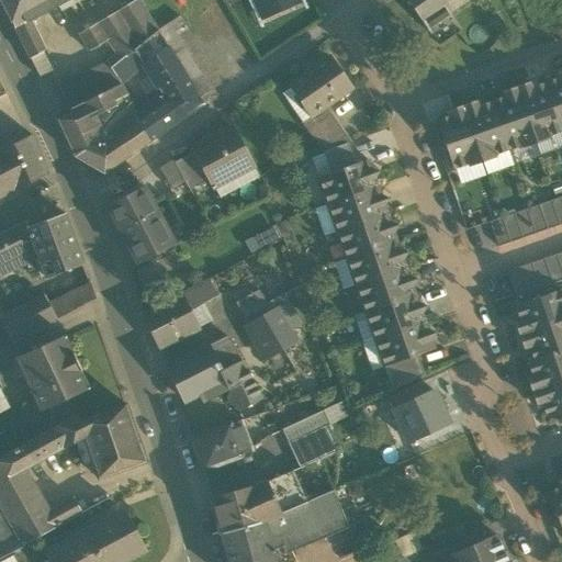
[(0,0),(30,58),(43,51),(46,49),(31,21),(70,0),(0,0)]
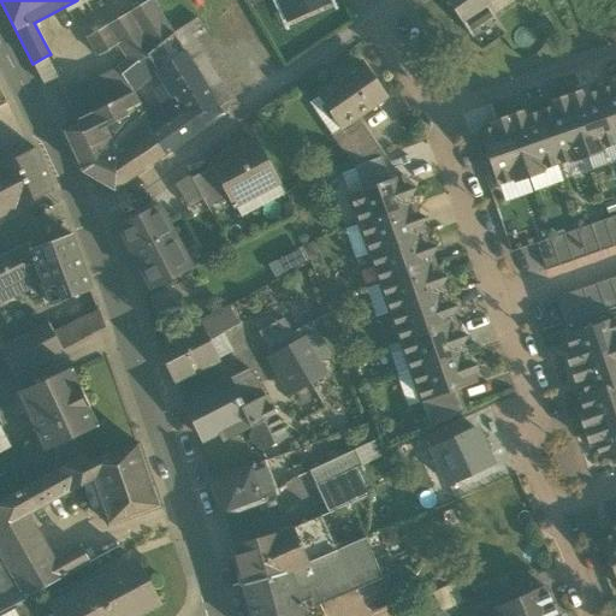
[(132,67),(147,55),(173,34),(152,0),(142,0),(144,3),(106,27),(118,45),(128,60),(132,67)]
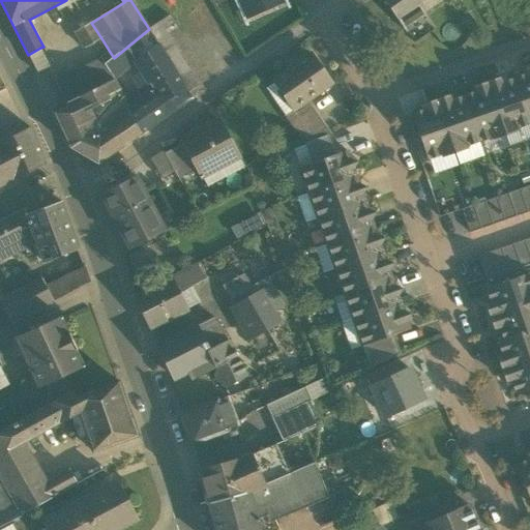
[(242,0),(240,1),(247,19),(282,3),(280,0),(242,0)]
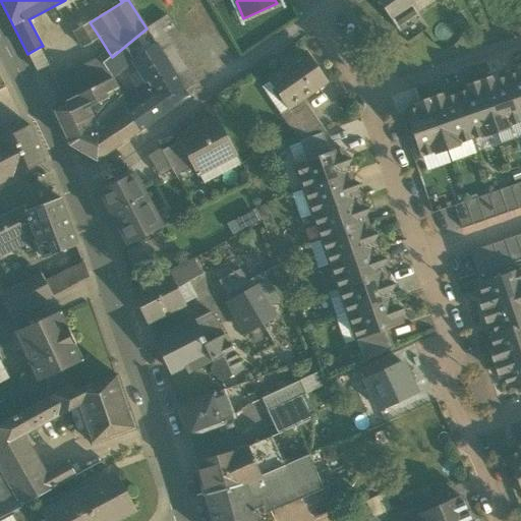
[(390,18),(396,29),(417,13),(415,11),(431,0),(378,0),(390,18)]
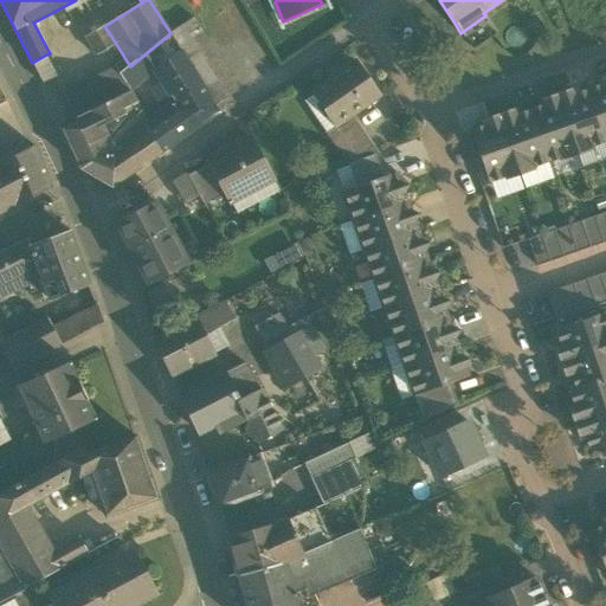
[(171,33),(214,107),(237,91),(193,18),(192,18),(171,33)]
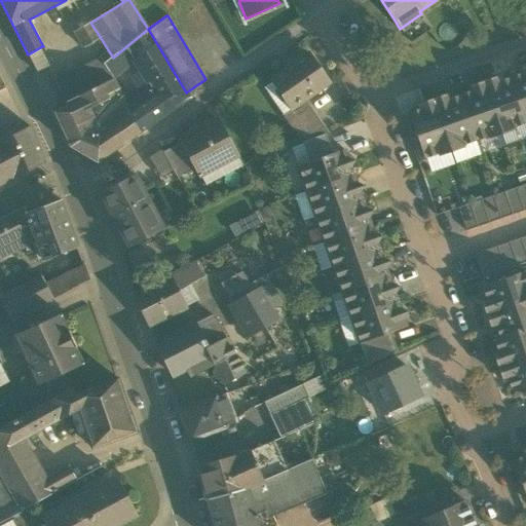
[(75,33),(82,49),(91,44),(101,38),(90,23),(75,33)]
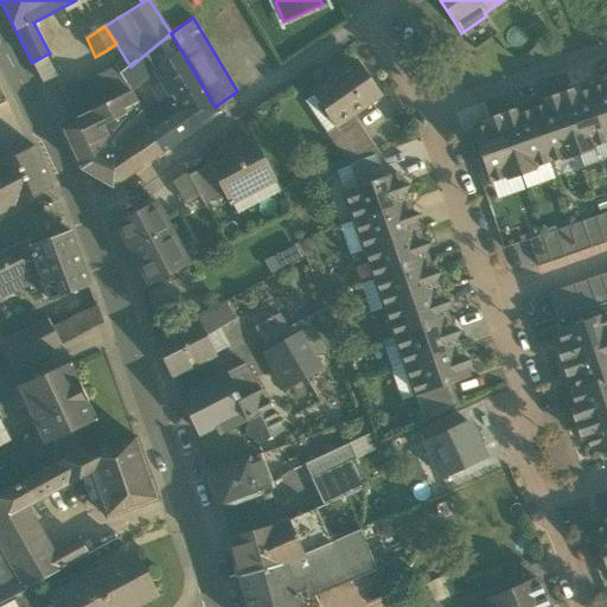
[(215,107),(171,33),(145,55),(155,71),(163,83),(179,109),(192,131),(218,113),(215,107)]
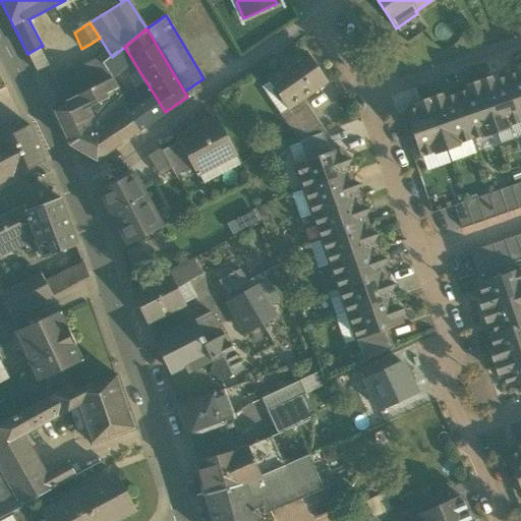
[(50,66),(40,47),(27,54),(37,72),(50,66)]
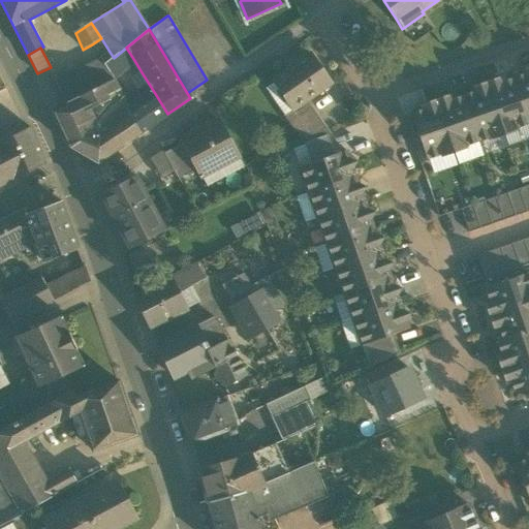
[(126,48),(114,58),(104,64),(114,80),(121,73),(134,63),(135,62),(126,48)]
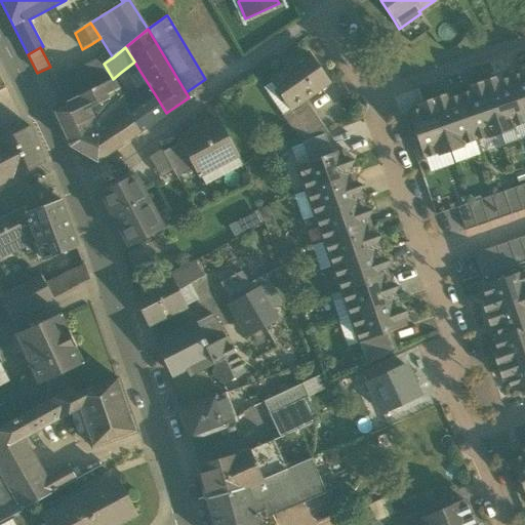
[(101,58),(104,64),(113,57),(109,51),(101,58)]
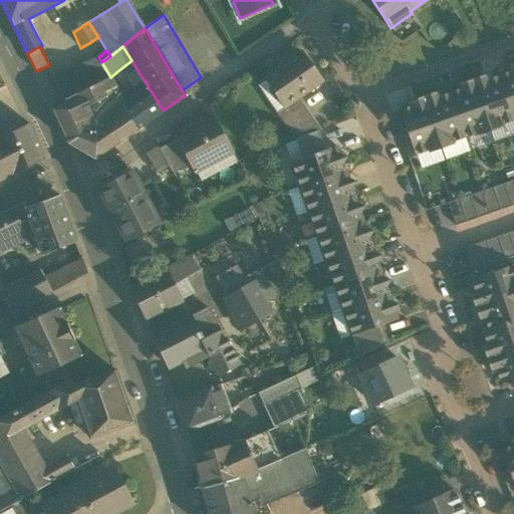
[(266,79),(285,107),(297,99),(322,81),(301,52),(264,77),(266,79)]
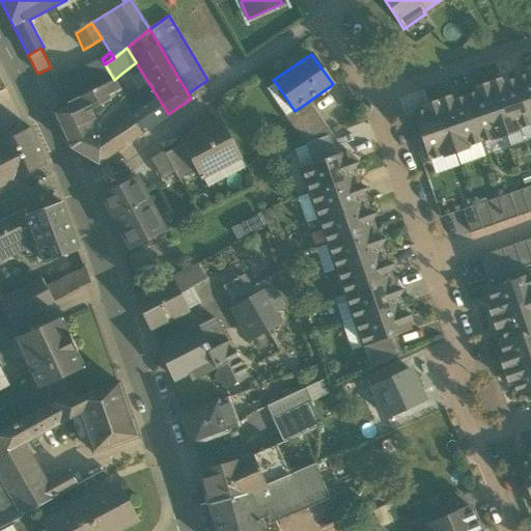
[(54,81),(66,104),(114,81),(114,80),(105,64),(102,59),(54,81)]
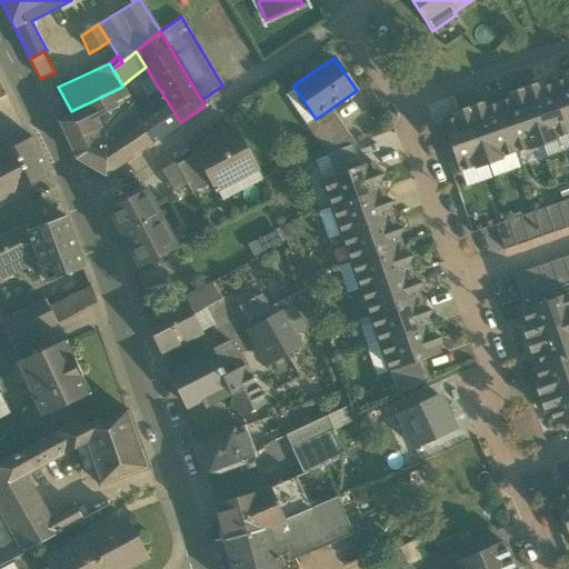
[(568,71),(563,73),(566,81),(552,86),(568,131),(568,130),(568,71)]
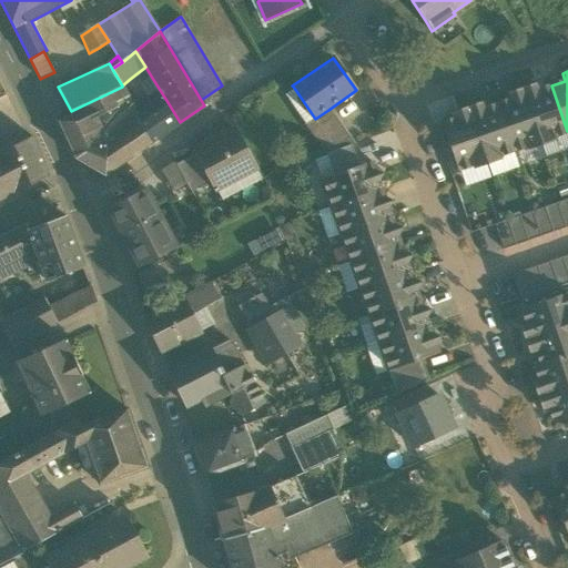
[(141,119),(142,120),(168,102),(152,78),(138,87),(133,91),(141,119)]
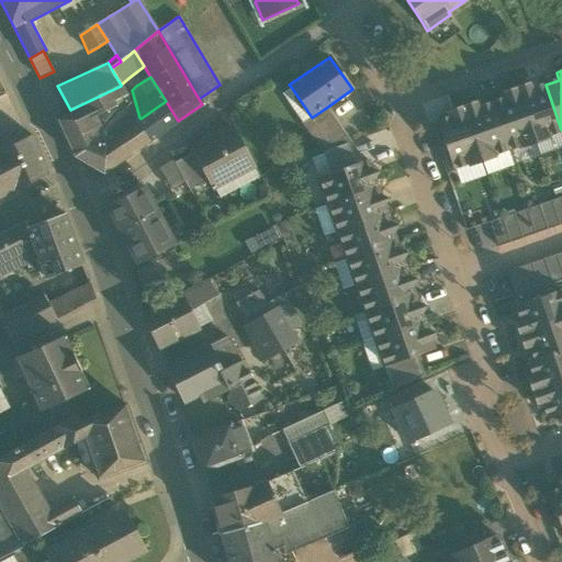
[(548,134),(561,130),(546,85),(532,89),(530,81),(516,87),(536,144),(549,138),(548,134)]
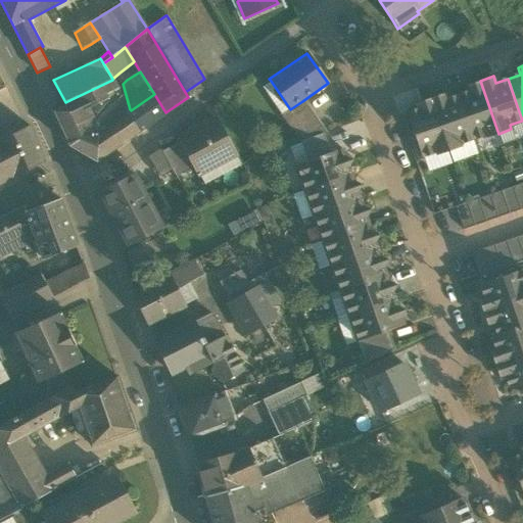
[(54,112),(69,143),(81,137),(83,133),(93,120),(88,108),(108,98),(106,94),(117,88),(112,80),(65,102),(67,105),(54,112)]
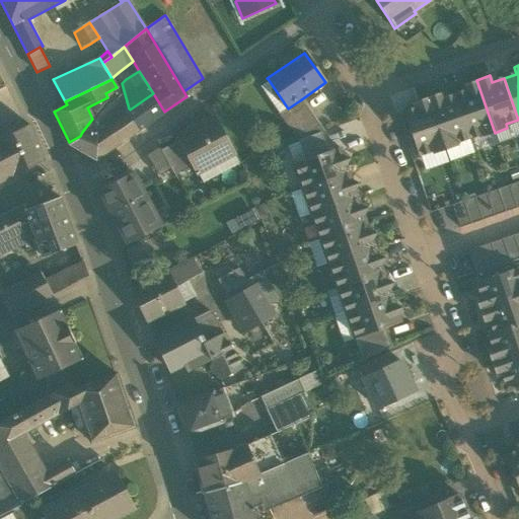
[(261,86),(280,114),(288,108),(269,80),(261,86)]
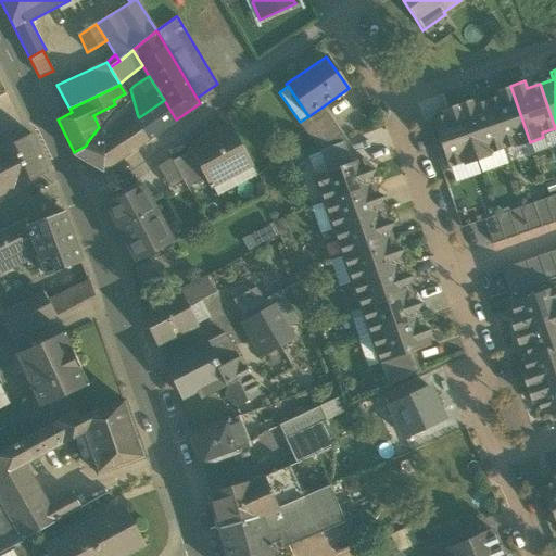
[(517,147),(530,142),(510,86),(496,90),(500,98),(487,102),(502,147),(516,142),(517,147)]
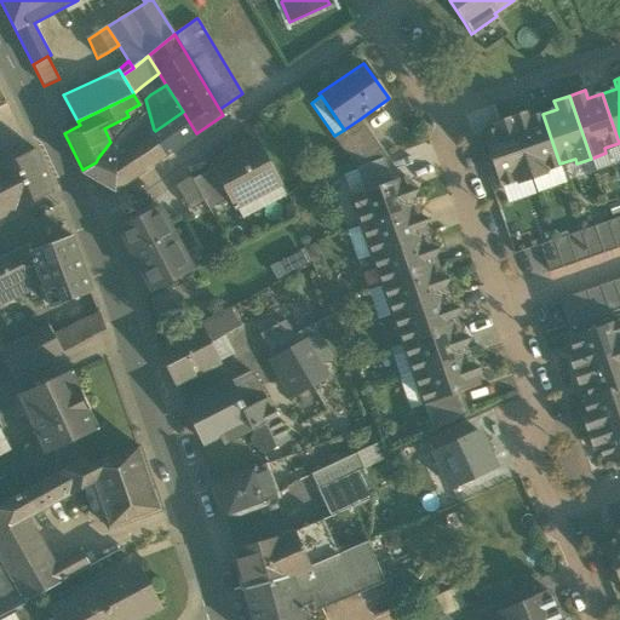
[(165,155),(196,133),(183,112),(155,131),(150,135),(165,155)]
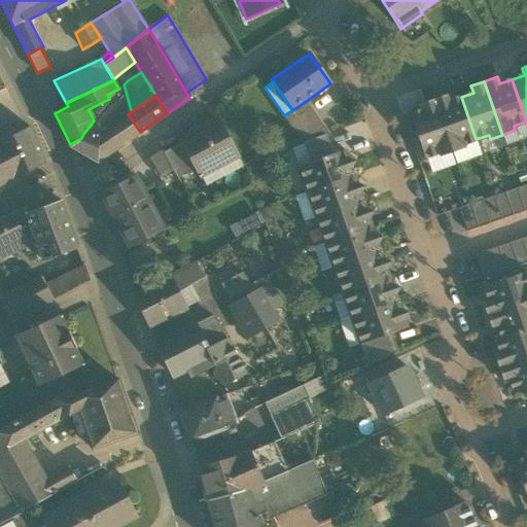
[(463,144),(476,139),(461,97),(449,101),(446,95),(433,99),(452,152),(464,147),(463,144)]
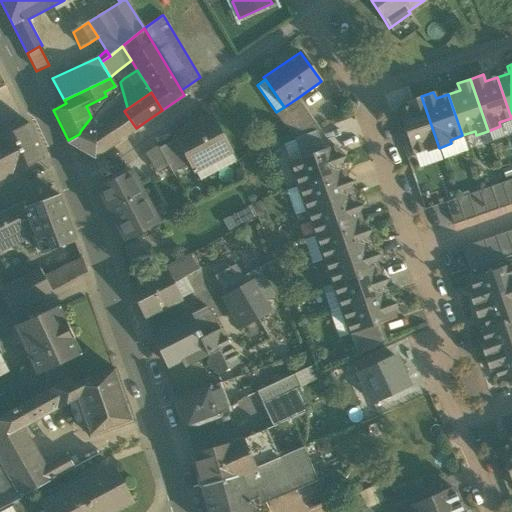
[(427,152),(439,148),(421,96),(408,100),(411,107),(399,111),(404,126),(401,131),(407,133),(413,153),(425,148),(427,152)]
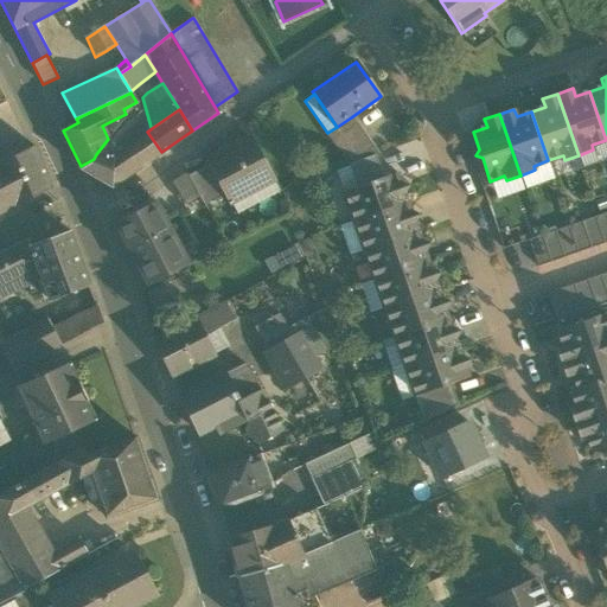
[(327,133),(338,148),(362,132),(351,117),(337,127),(327,133)]
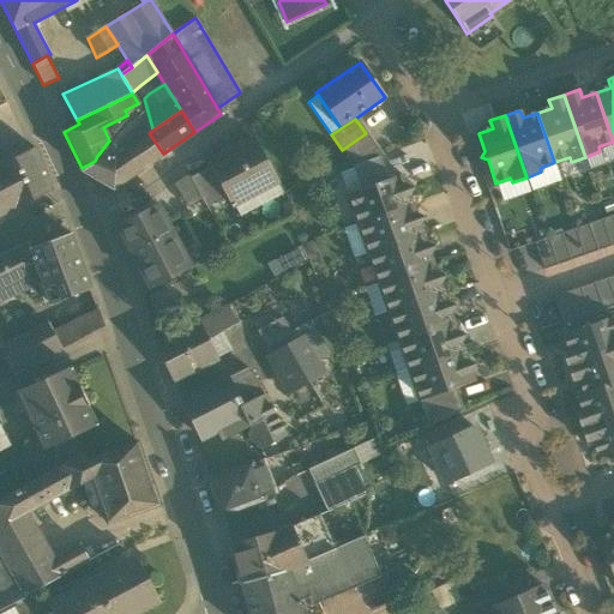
[(112,188),(163,154),(149,133),(140,138),(126,120),(109,140),(97,156),(95,161),(82,168),(82,170),(112,188)]
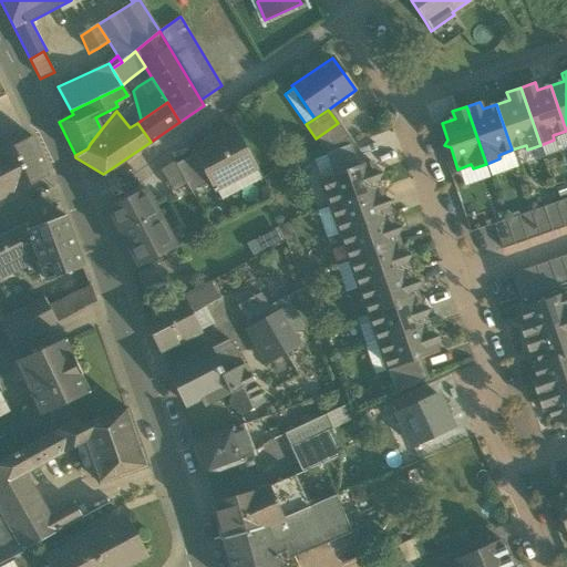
[(353,144),(338,123),(316,138),(326,153),(350,145),(353,144)]
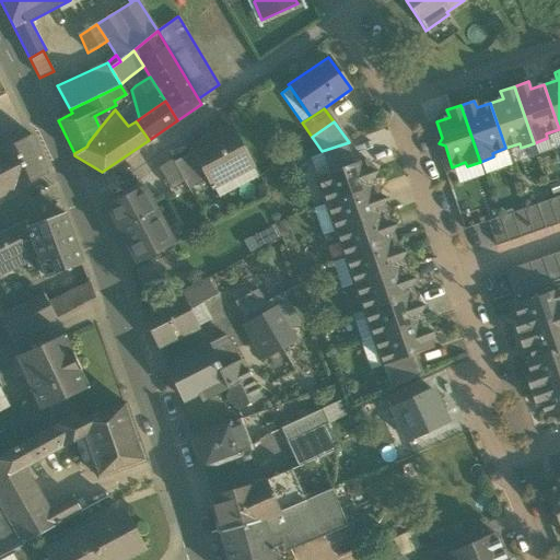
[(208,179),(212,187),(252,166),(231,127),(191,148),(194,152),(208,179)]
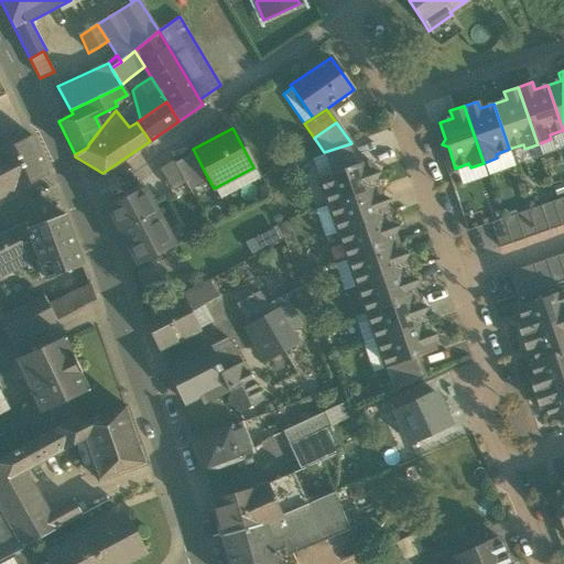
[(563,149),(563,131),(563,130),(550,134),(551,139),(538,144),(542,158),(563,149)]
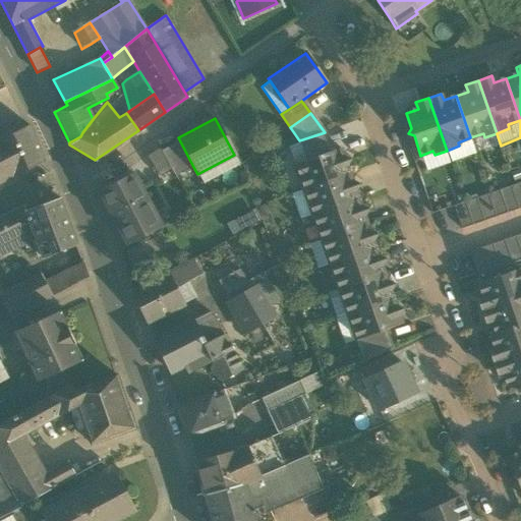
[(0,189),(17,181),(14,176),(43,161),(29,126),(24,128),(0,140),(0,189)]
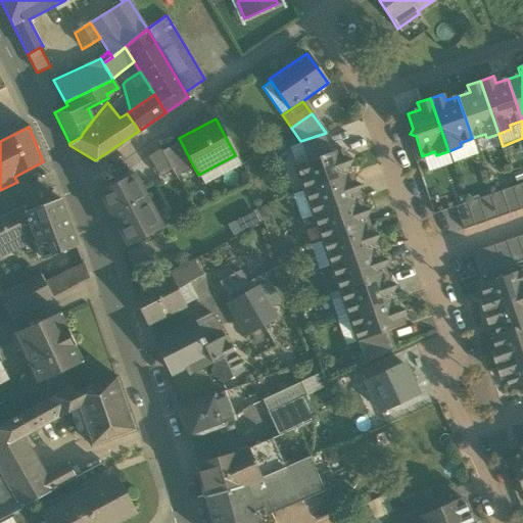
[(300,141),(306,161),(330,153),(323,134),(300,141)]
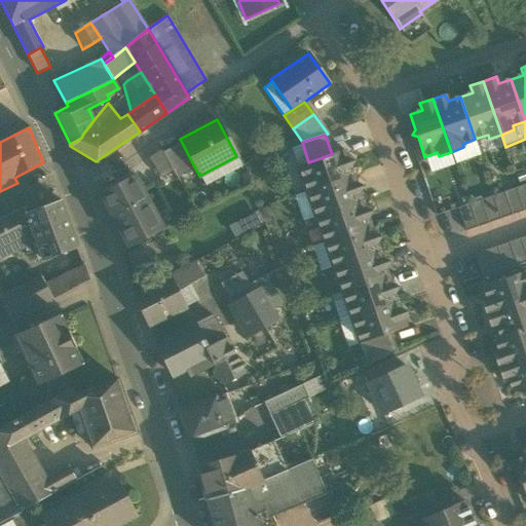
[(451,152),(455,164),(481,155),(475,139),(462,144),(463,147),(451,152)]
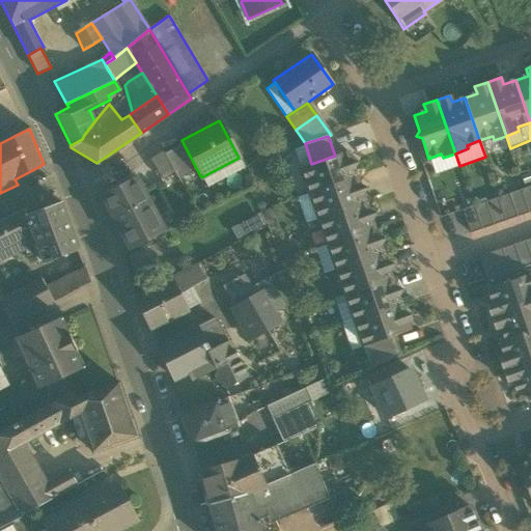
[(294,150),(300,168),(311,164),(305,143),(294,150)]
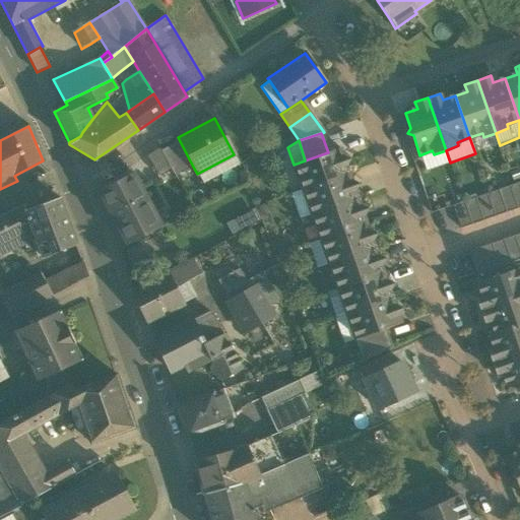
[(180,141),(160,151),(159,149),(147,156),(158,176),(163,174),(171,169),(174,174),(175,176),(193,167),(180,141)]
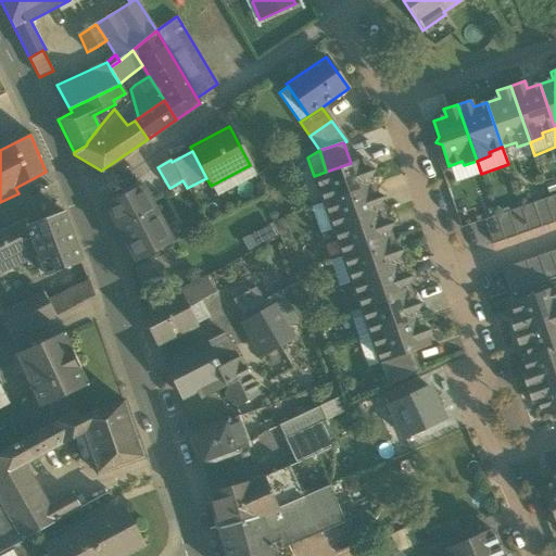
[(314,176),(324,202),(373,186),(363,159),(351,163),(326,172),(314,176)]
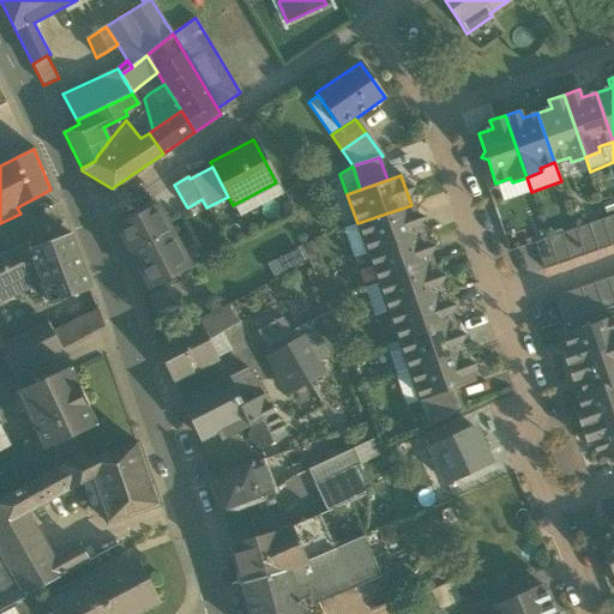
[(510,178),(495,184),(503,202),(531,192),(527,178),(512,182),(510,178)]
